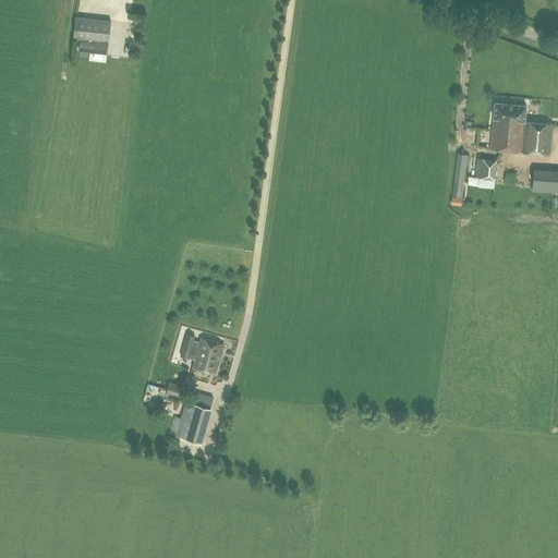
[(107,53),(108,43),(109,43),(111,21),(76,17),(74,39),(82,40),(81,50),(107,53)]
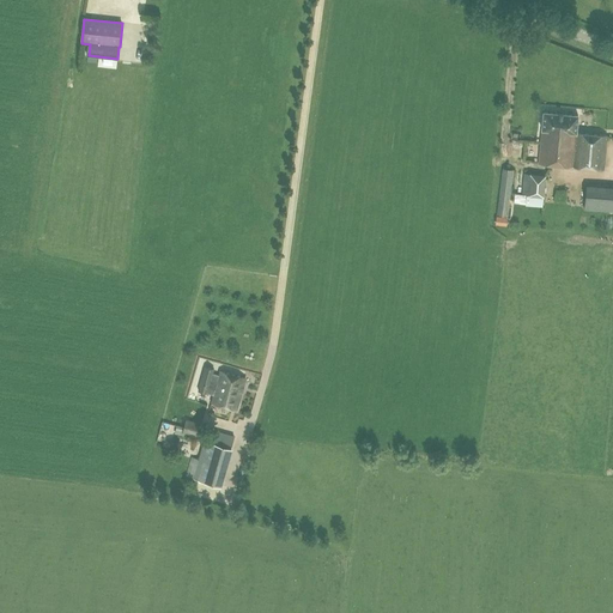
[(541,129),(538,163),(574,167),(577,133),(578,115),(544,111),(542,129),(541,129)]
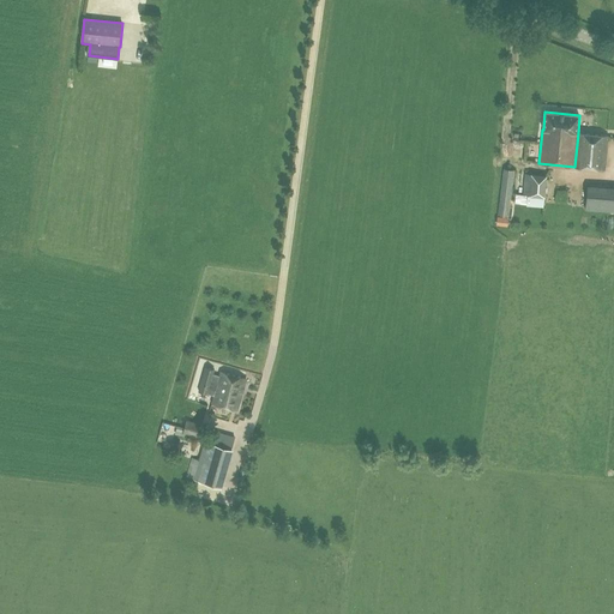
[(608,137),(578,133),(575,167),(606,170),(608,137)]
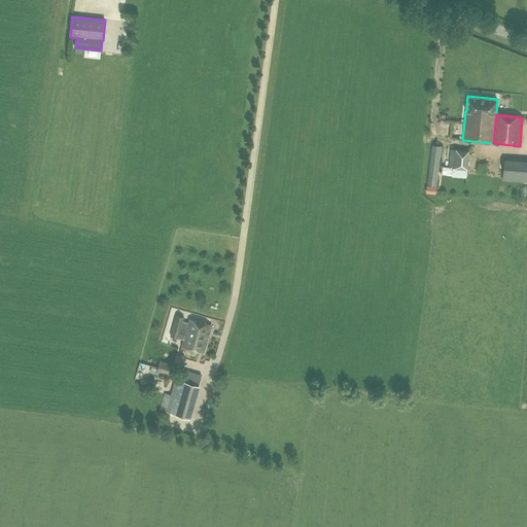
[(436,186),(442,146),(432,145),(427,185),(436,186)]
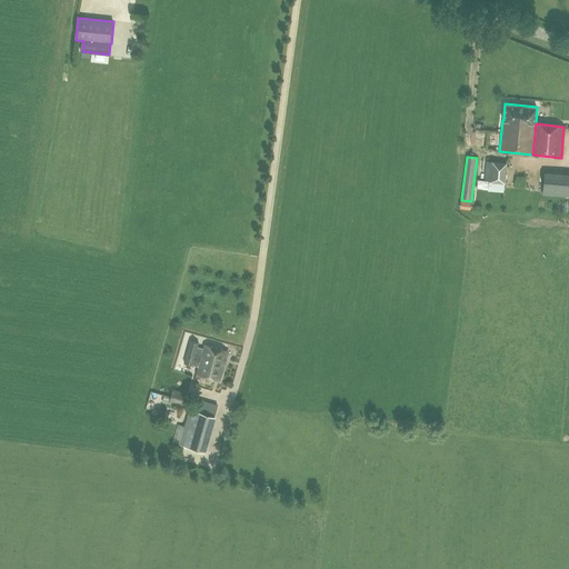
[(486,161),(483,180),(478,179),(477,186),(505,189),(505,183),(507,162),(492,160),(491,161),(486,161)]
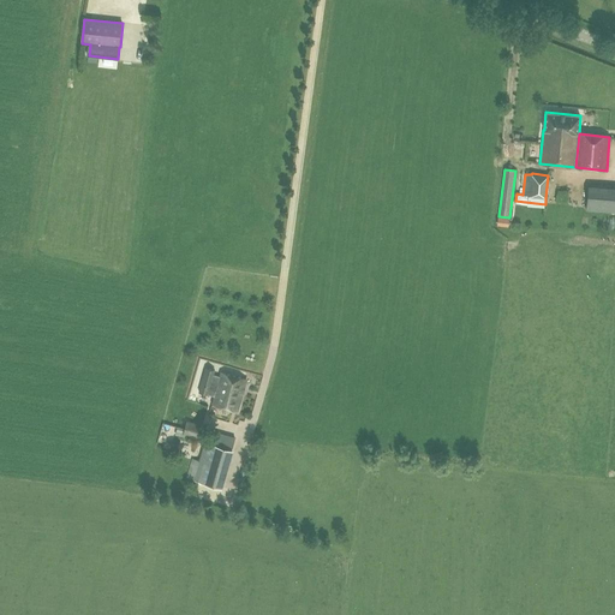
[(614,187),(589,186),(586,210),(614,212),(614,187)]
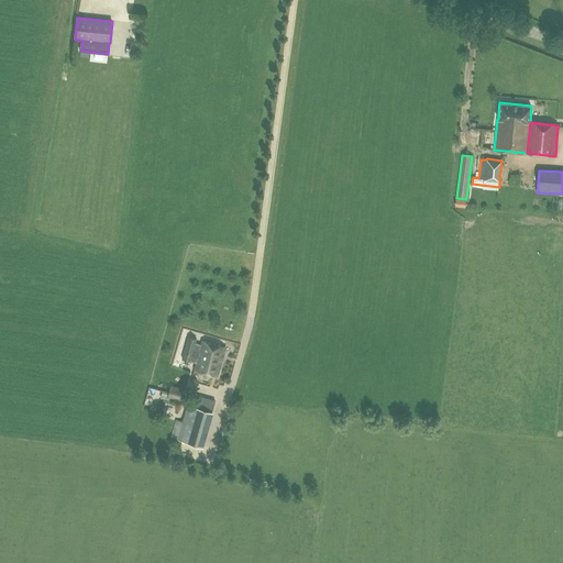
[(227,348),(202,341),(201,344),(196,343),(197,339),(188,337),(183,359),(197,362),(195,370),(219,376),(227,348)]
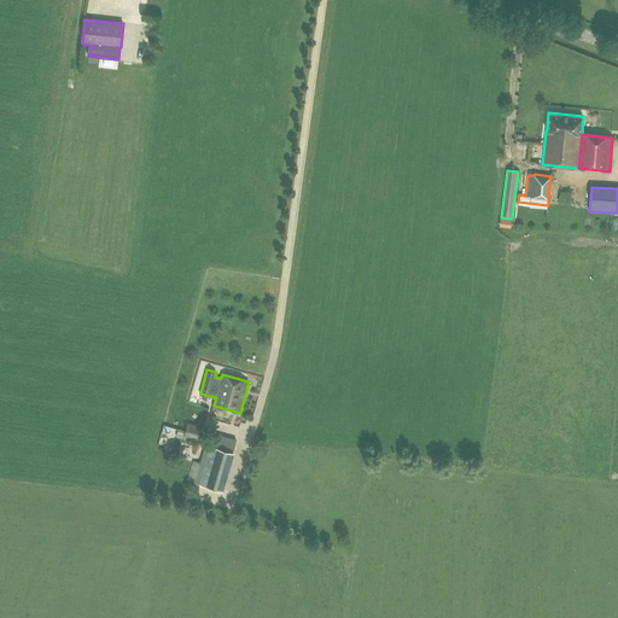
[(204,427),(187,421),(184,436),(200,441),(204,427)]
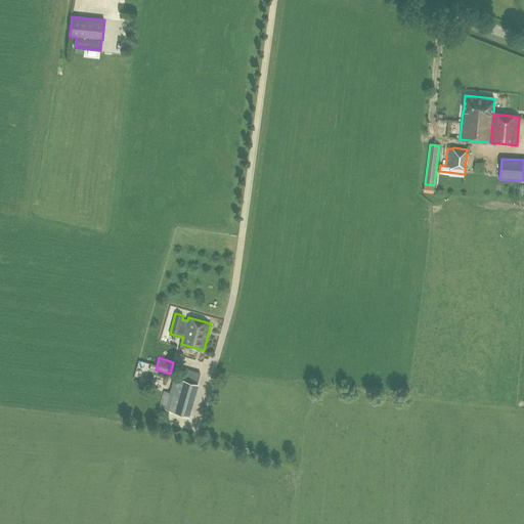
[(189,416),(199,383),(197,383),(200,372),(180,366),(177,377),(174,376),(169,392),(163,390),(159,406),(189,416)]
